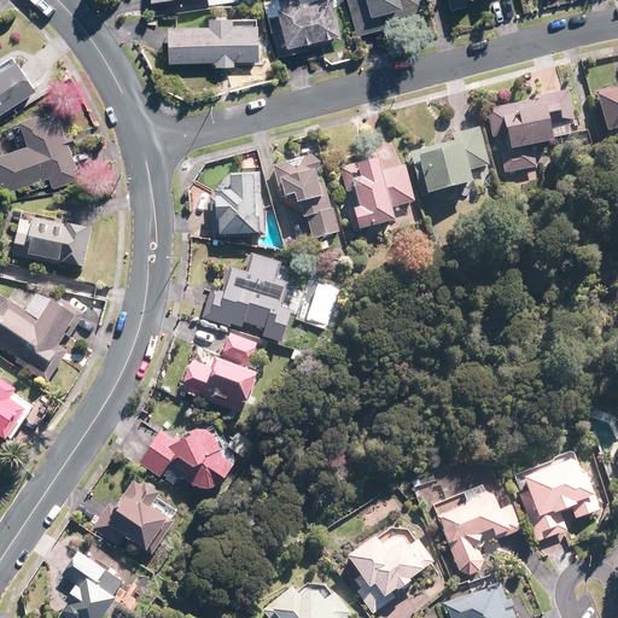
[(209,0),(152,0),(155,13),(210,6),(209,0)]
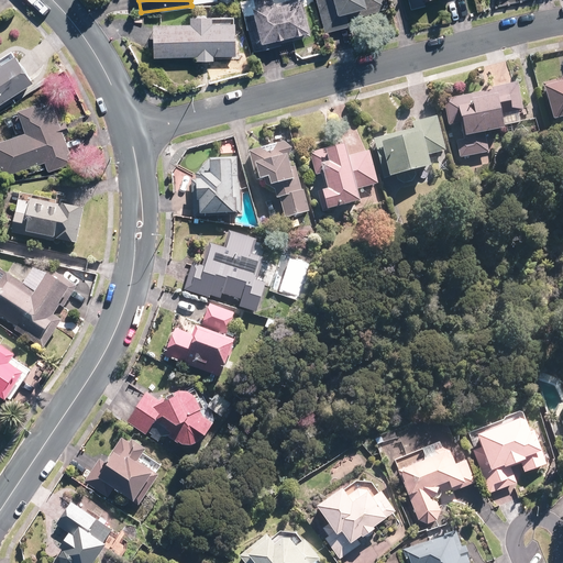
[(255,0),(260,12),(247,15),(256,48),(279,43),(278,39),(311,31),(302,0),(298,0),(276,6),(274,0),(255,0)]
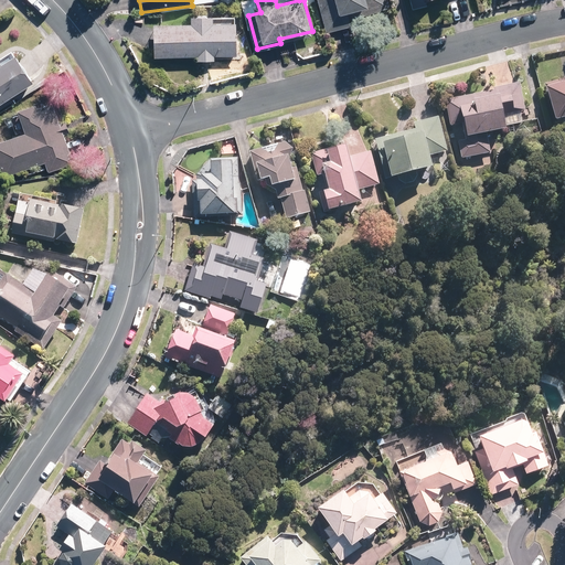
[(322,0),(331,30),(349,25),(348,18),(390,7),(387,0),(322,0)]
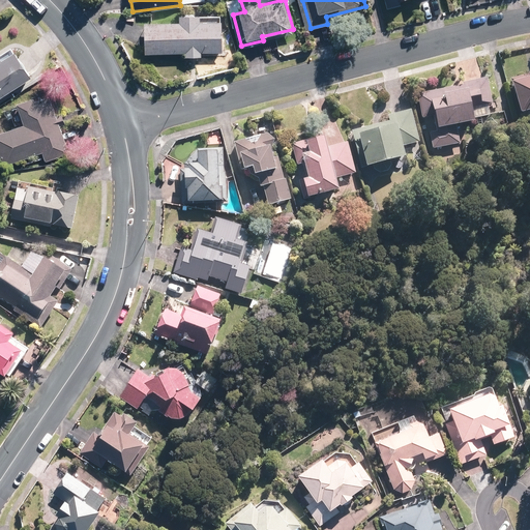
[(182,23),(150,24),(150,52),(187,51),(187,54),(202,54),(202,51),(222,50),(222,22),(201,22),(201,15),(182,16),(182,23)]
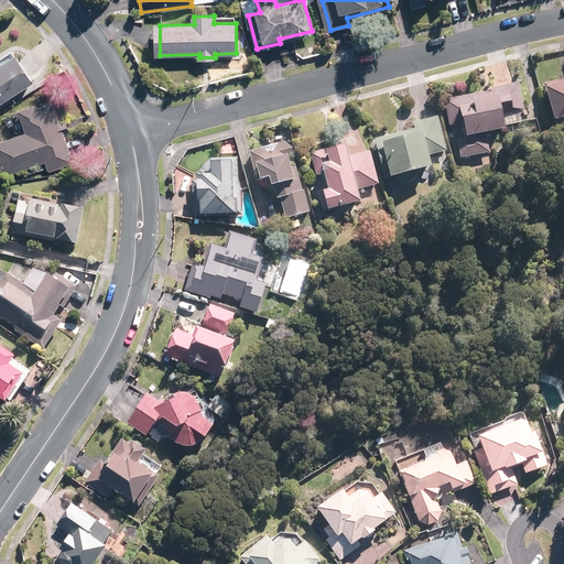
[(15,55),(0,64),(0,101),(32,80),(15,55)]
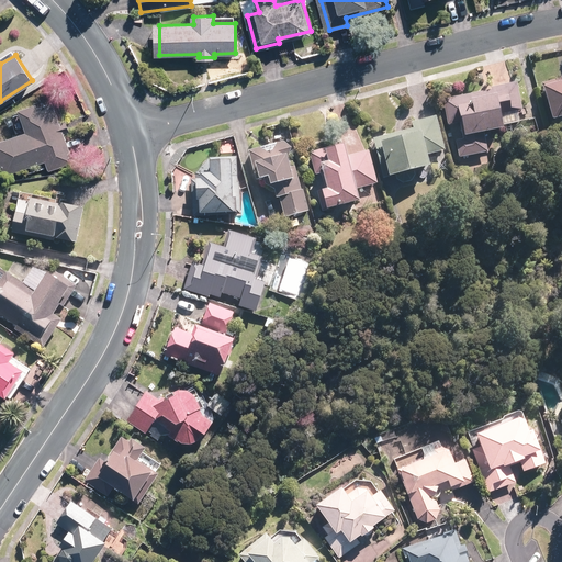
[(561,79),(544,85),(553,117),(561,114),(561,79)]
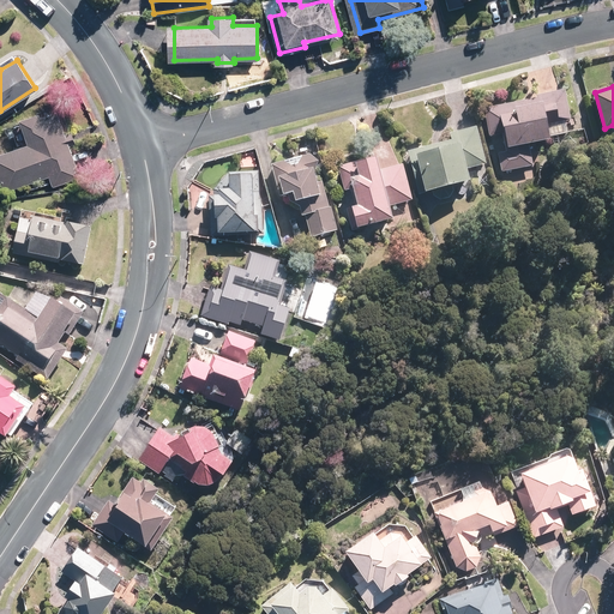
[(563,96),(489,109),(494,131),(504,130),(509,154),(499,155),(501,168),(531,163),(528,143),(549,139),(546,121),(566,118),(563,96)]
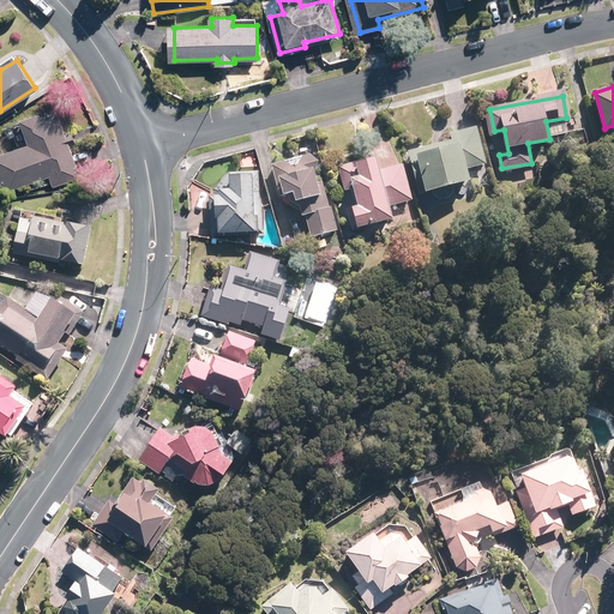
[(76,164),(66,133),(58,110),(25,121),(34,144),(0,155),(0,168),(6,188),(53,173),(56,185),(80,176),(76,164)]
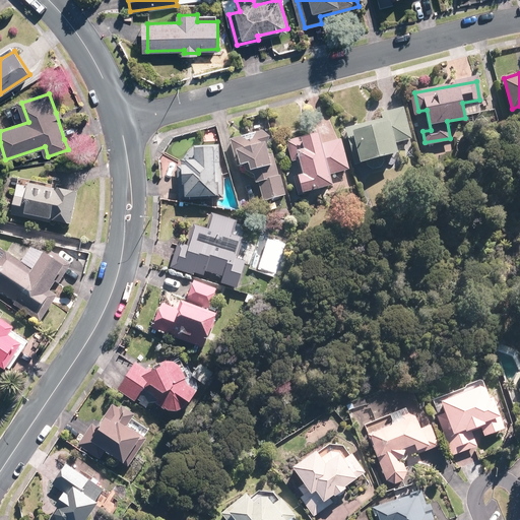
[(384,119),(349,128),(359,163),(398,151),(395,140),(411,136),(404,109),(383,114),(384,119)]
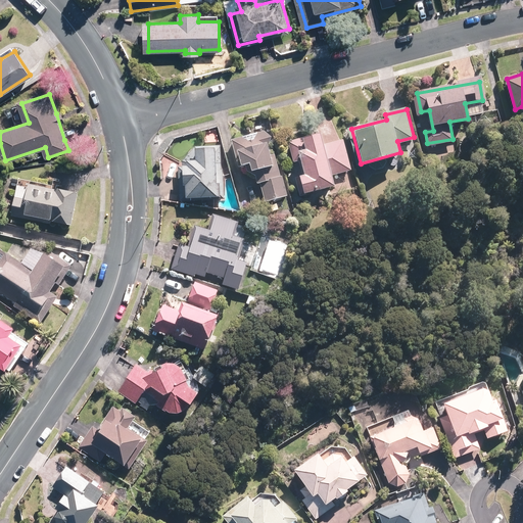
[(265,134),(235,141),(242,164),(252,162),(257,181),(263,180),(268,200),(286,195),(278,163),(273,164),(265,134)]
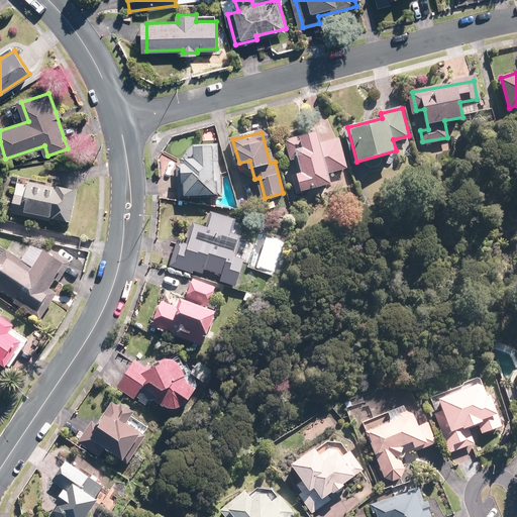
[(318,132),(285,141),(299,190),(331,181),(328,172),(345,168),(337,139),(322,143),(318,132)]
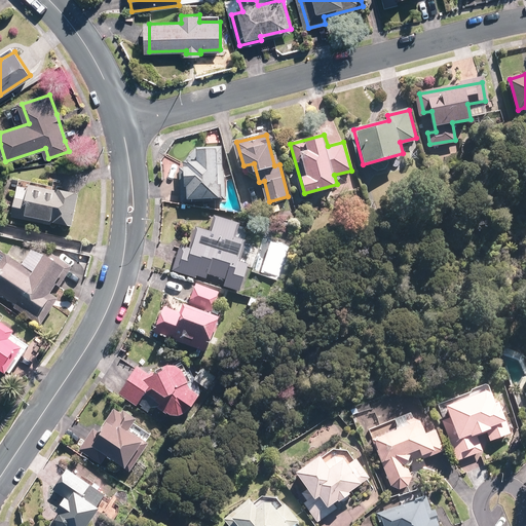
[(218,149),(198,149),(186,162),(186,168),(181,168),(183,200),(220,199),(218,149)]
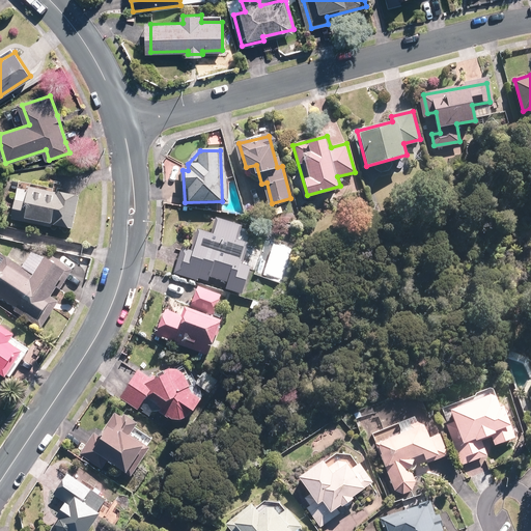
[(72,228),(78,199),(21,188),(15,216),(72,228)]
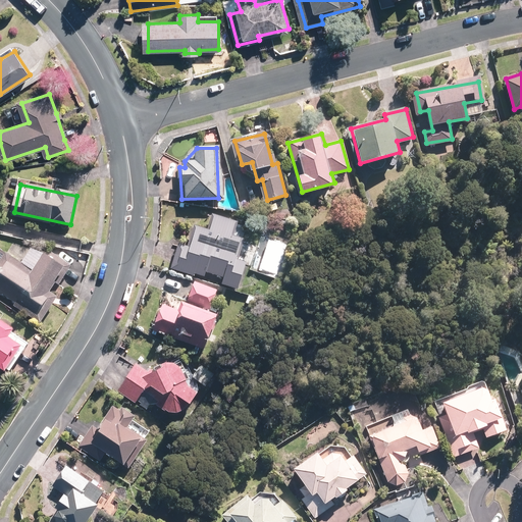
[(236,222),(215,216),(210,232),(197,227),(191,247),(183,245),(176,265),(206,275),(208,269),(227,276),(225,281),(239,286),(247,263),(235,259),(241,241),(230,237),(236,222)]
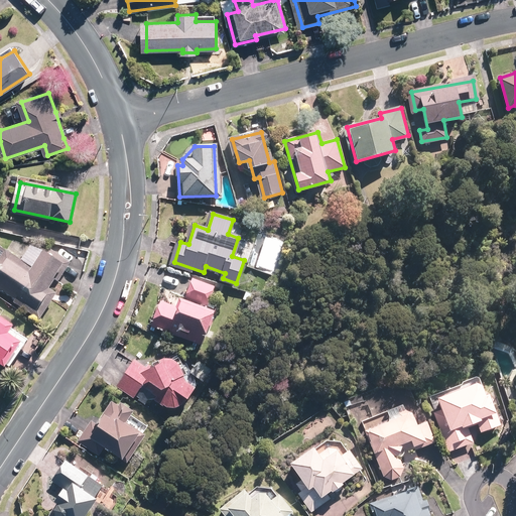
[(33,269),(8,253),(0,264),(0,287),(41,315),(55,293),(47,287),(63,264),(45,252),(33,269)]
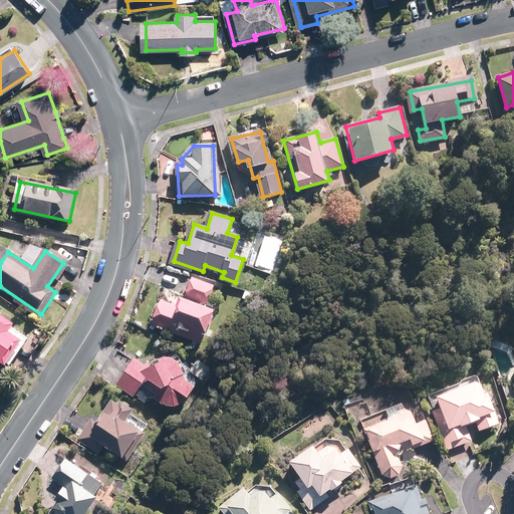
[(215,287),(193,278),(187,293),(210,302),(215,287)]
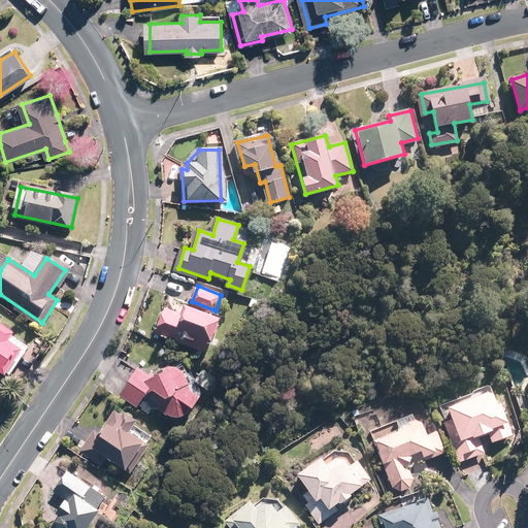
[(206,352),(219,319),(188,306),(183,318),(167,312),(160,333),(206,352)]
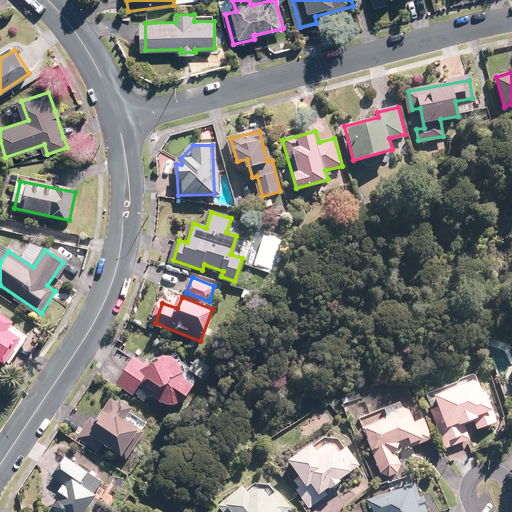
[(0,356),(8,362),(22,341),(7,331),(12,324),(0,316),(0,356)]
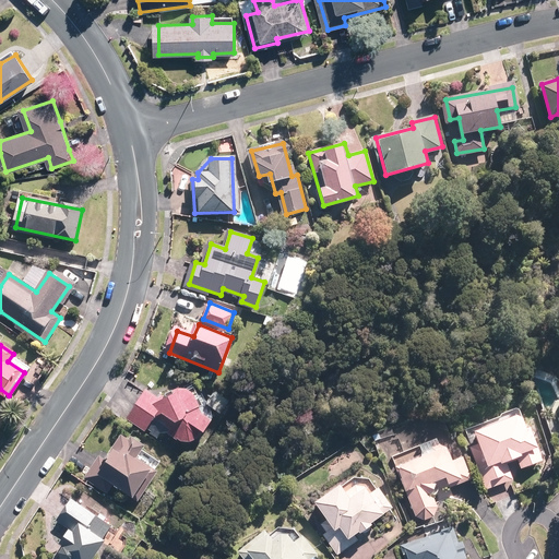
[(147,429),(163,406),(177,436),(181,433),(185,440),(206,429),(204,423),(206,421),(189,385),(159,399),(161,401),(146,392),(130,417),(147,429)]
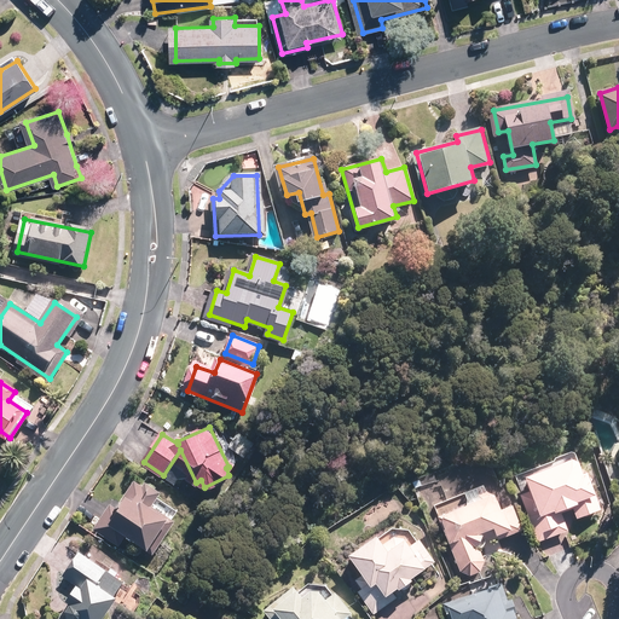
[(578,458),(518,482),(539,538),(567,527),(560,510),(573,504),(577,515),(600,507),(586,474),(584,475),(578,458)]
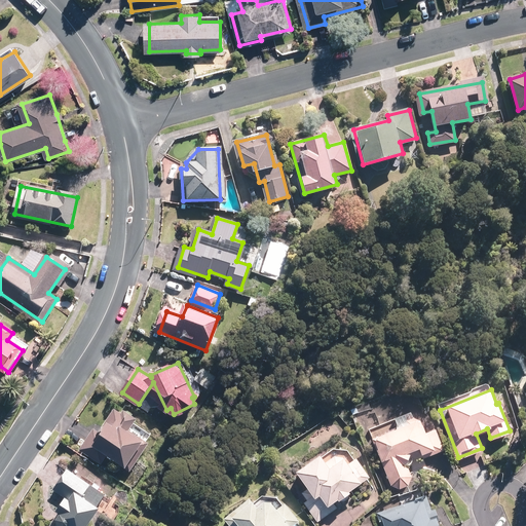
[(136,420),(117,409),(101,435),(95,430),(83,448),(104,461),(108,454),(126,466),(144,440),(129,429),(136,420)]
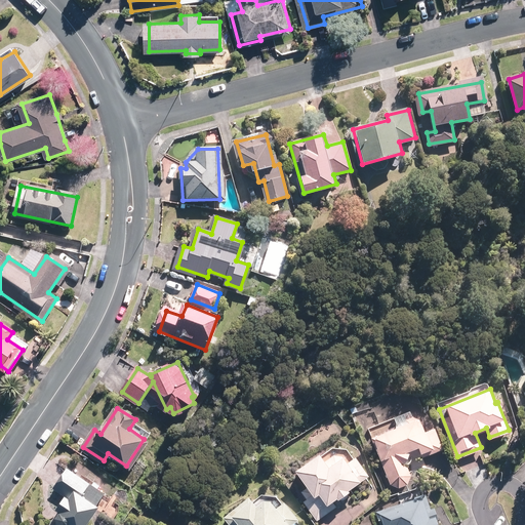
[(419,420),(373,439),(391,484),(409,476),(403,459),(439,445),(433,429),(425,432),(419,420)]
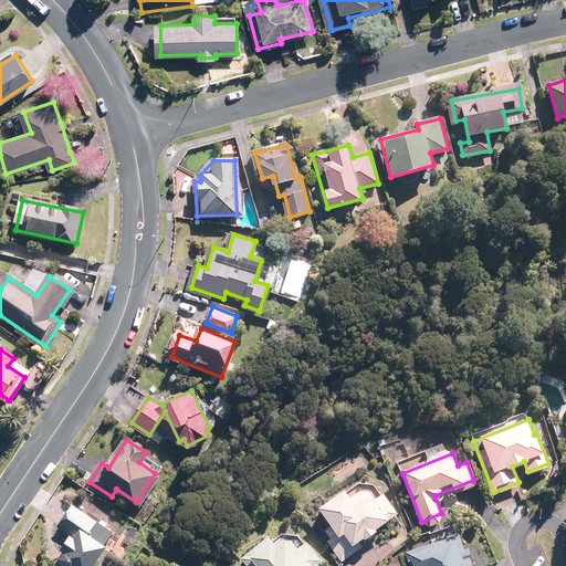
[(336,523),(327,530),(334,538),(329,541),(343,559),(362,546),(357,540),(397,512),(384,493),(374,500),(367,490),(353,500),(345,490),(324,505),(336,523)]
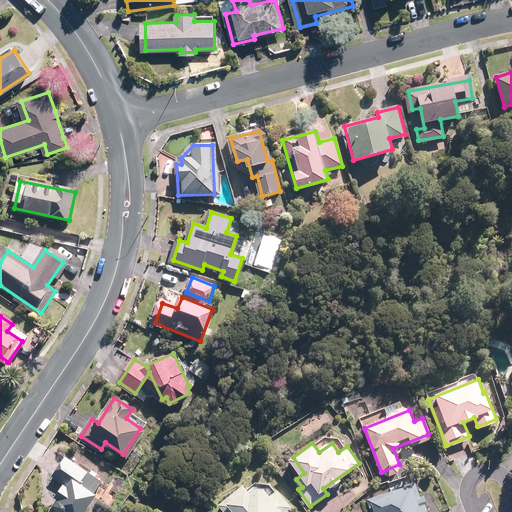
[(103,480),(65,455),(52,476),(63,484),(55,496),(59,498),(55,504),(55,507),(52,511),(84,511),(98,493),(95,491),(103,480)]
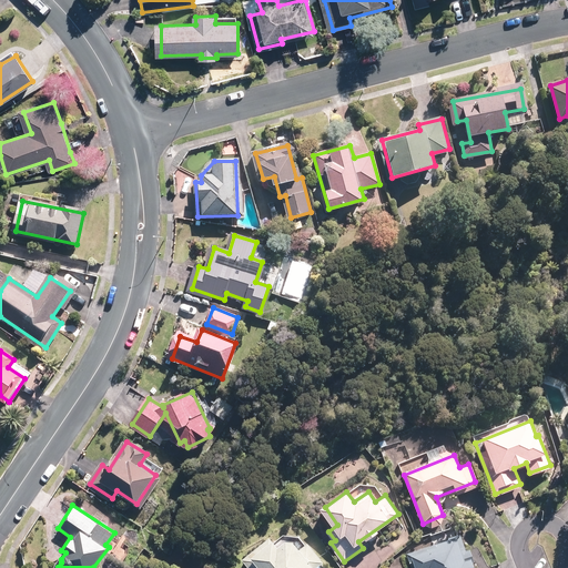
[(271,539),(245,559),(252,567),(312,567),(321,561),(308,545),(300,551),(291,539),(279,548),(271,539)]
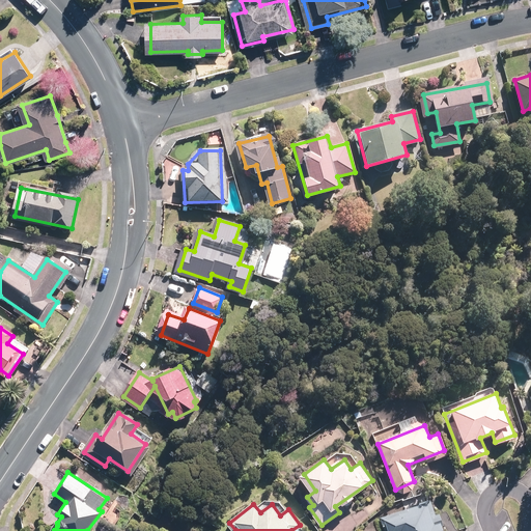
[(427,506),(387,519),(390,530),(444,530),(439,514),(431,518),(427,506)]
